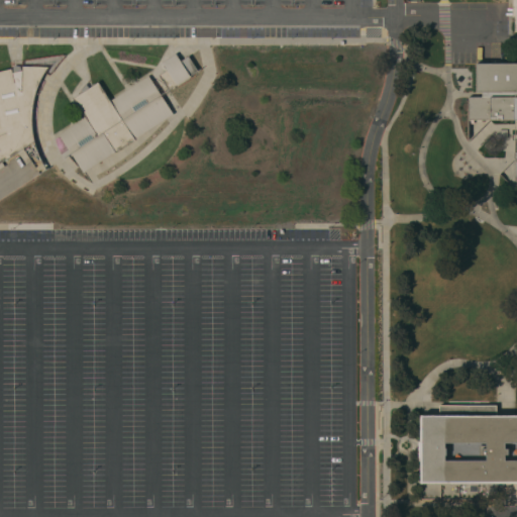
[(167,70),(162,63),(176,54),(180,62),(188,57),(198,72),(190,77),(190,78),(177,86),(176,85),(169,91),(159,75),(167,70)]
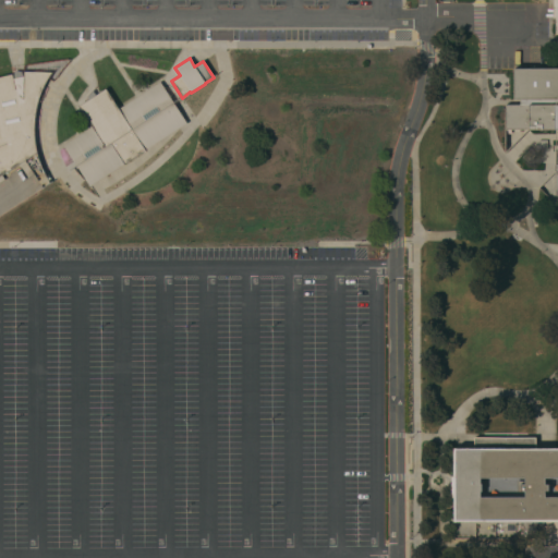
[(557,69),(557,195),(555,195),(555,165),(557,165),(557,130),(511,130),(511,134),(505,134),(505,105),(519,105),(519,100),(513,100),(513,69),(557,69)]
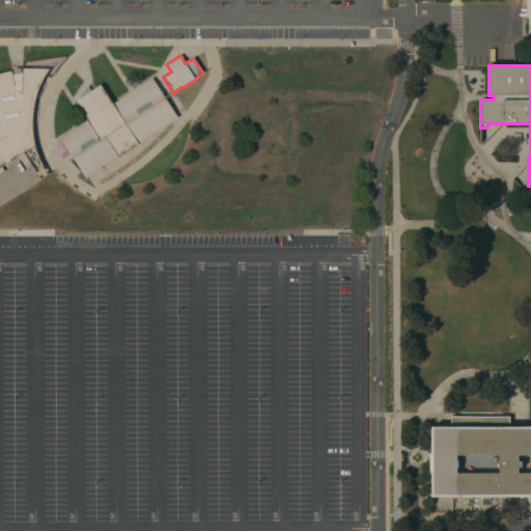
[(1,167),(4,170),(0,172),(0,73),(11,71),(12,75),(14,75),(14,67),(20,67),(22,73),(22,67),(50,68),(46,74),(40,83),(37,91),(35,101),(33,109),(32,116),(32,124),(33,137),(35,144),(1,167)]
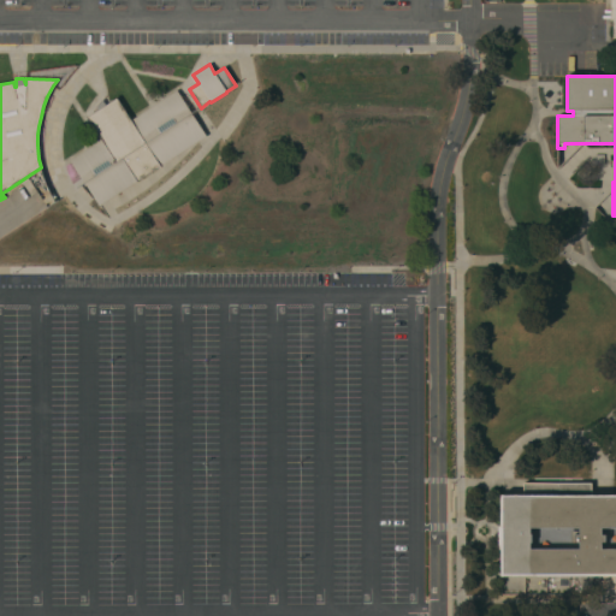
[(99,206),(70,160),(101,140),(87,117),(98,110),(96,107),(102,100),(106,105),(117,98),(131,120),(176,90),(206,137),(99,206)]
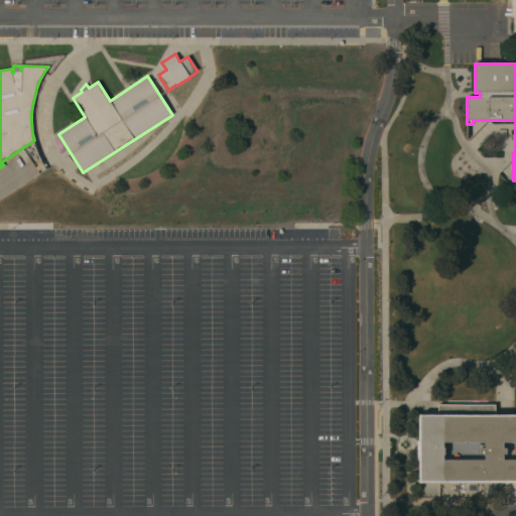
[(495,405),(495,414),(515,414),(515,483),(419,483),(419,413),(438,413),(438,404),(495,405)]
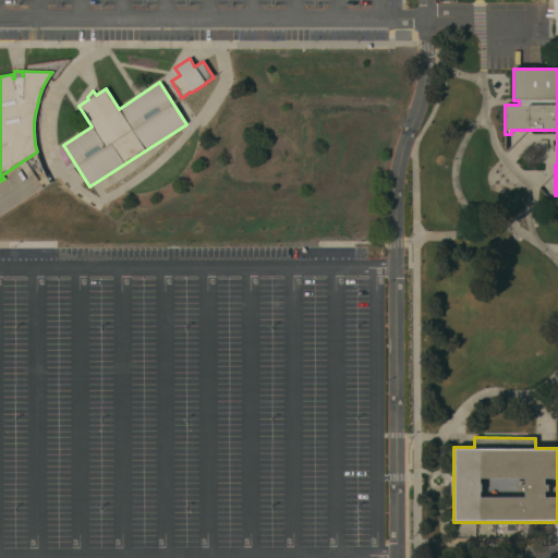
All buildings are outlined.
